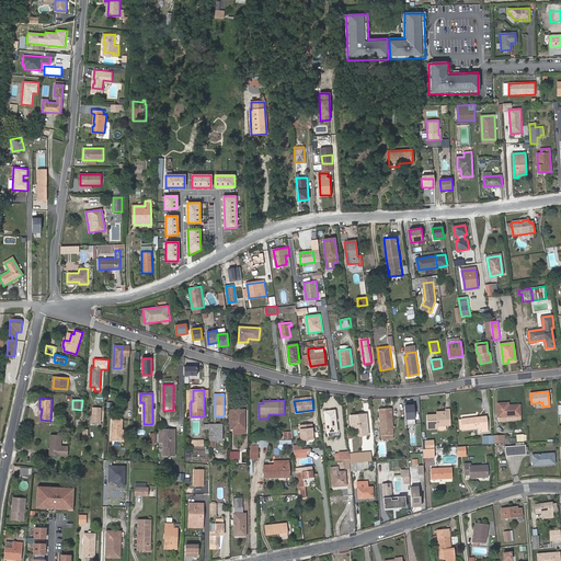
[(508,402),(497,403),(499,418),(499,422),(521,421),(521,404),(508,404),(508,402)]
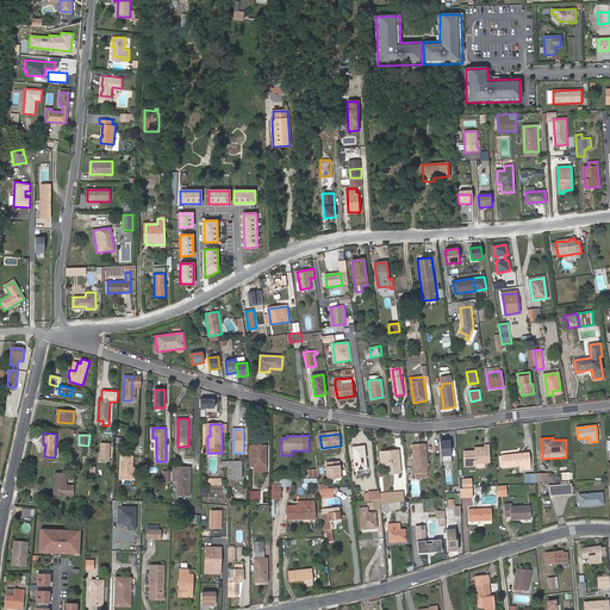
[(452,460),(450,439),(440,440),(441,461),(452,460)]
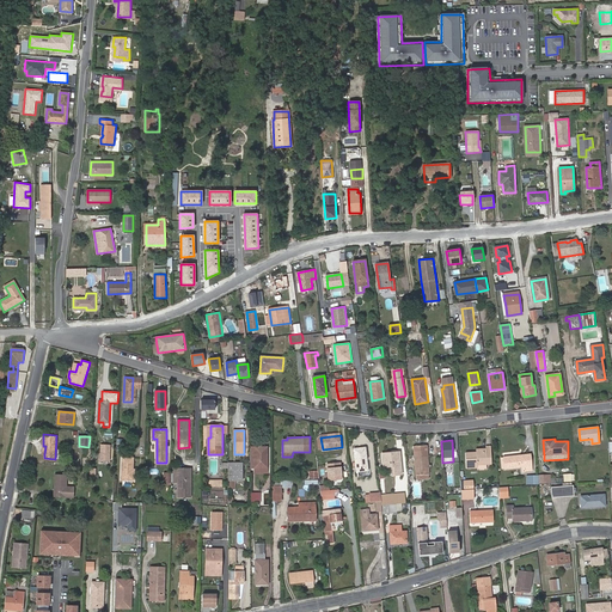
[(427,445),(414,446),(416,479),(429,478),(427,445)]
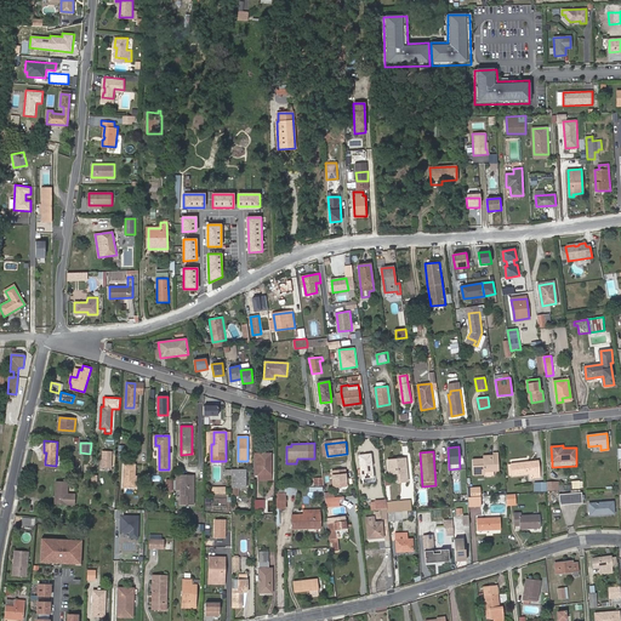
[(273,453),(260,454),(260,474),(260,479),(273,479),(273,453)]
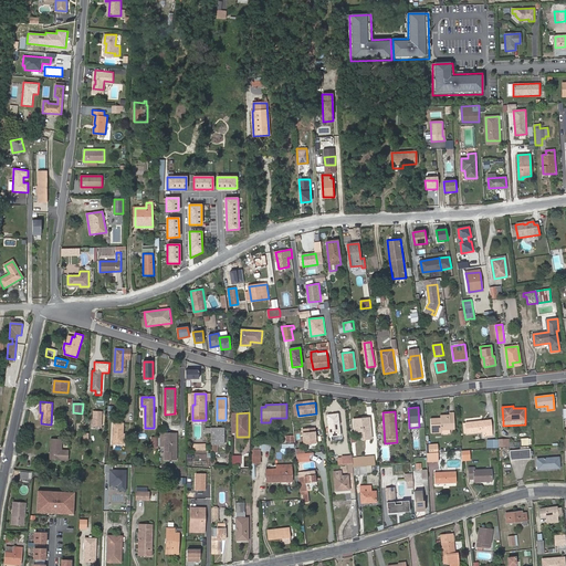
[(440,418),(430,418),(431,433),(441,432),(441,430),(454,429),(453,412),(449,412),(450,415),(440,415),(440,418)]
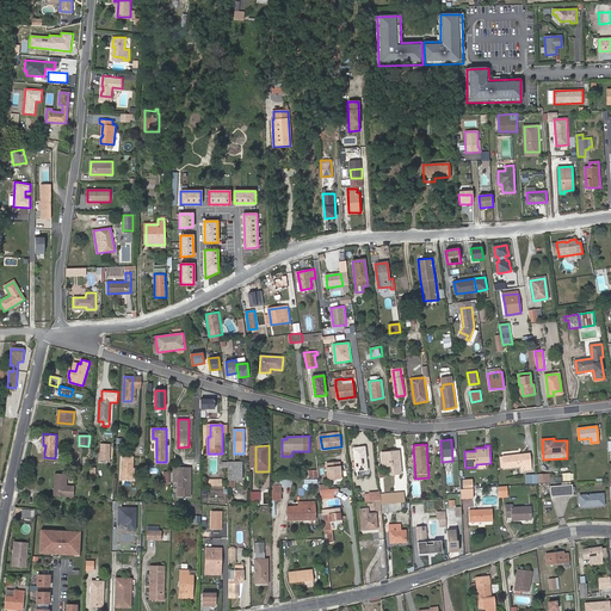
[(356,462),(356,466),(357,470),(368,469),(364,446),(353,448),(356,462)]
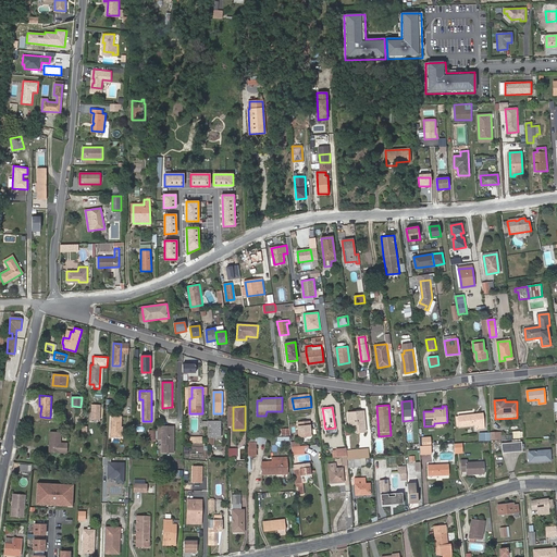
[(362,417),(361,411),(348,412),(349,425),(357,424),(358,432),(366,431),(364,417),(362,417)]
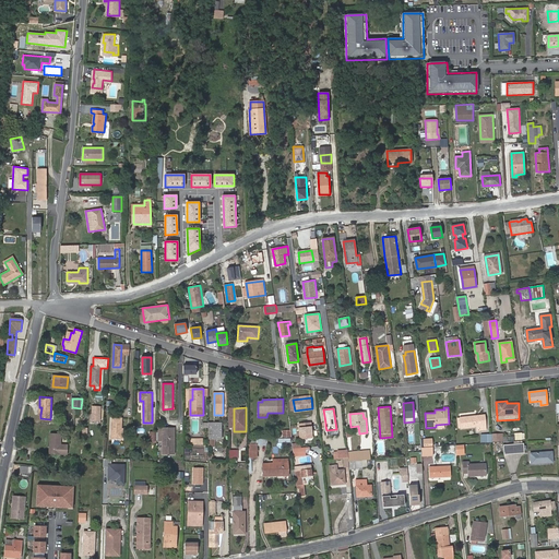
[(460,418),(461,428),(477,427),(477,430),(486,429),(485,415),(460,418)]
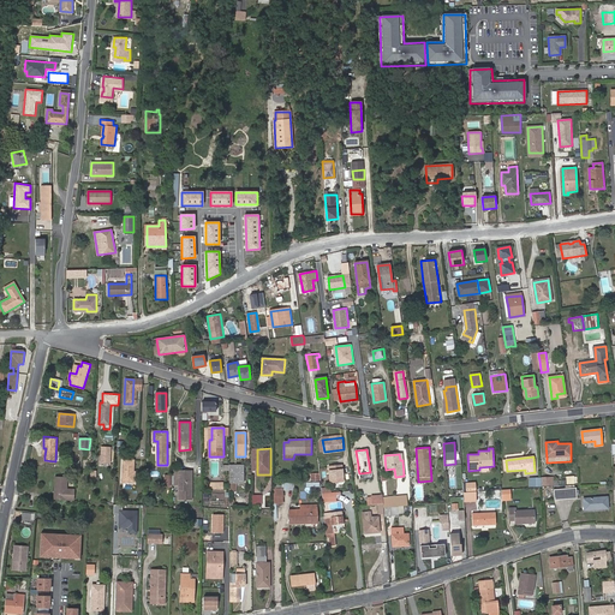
[(244,464),(230,465),(230,491),(237,491),(237,485),(237,483),(244,483),(244,473),(244,464)]
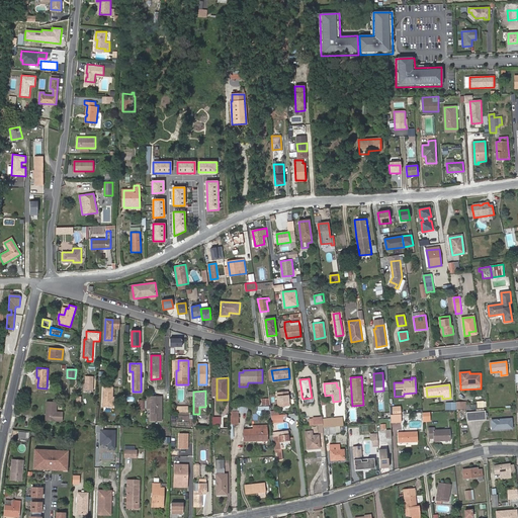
[(288,392),(277,393),(278,408),(289,406),(288,392)]
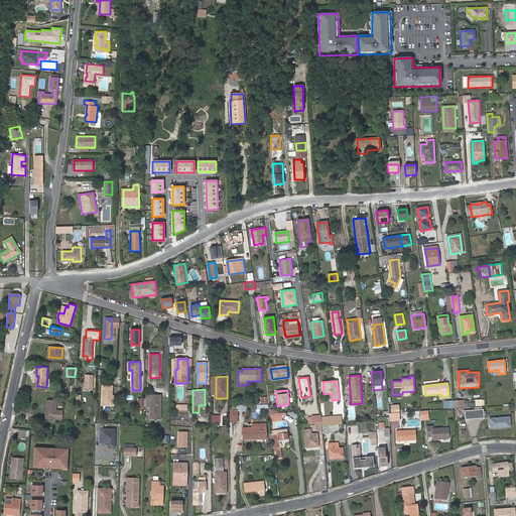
[(157,395),(150,395),(150,406),(150,419),(161,419),(161,404),(157,404),(157,395)]
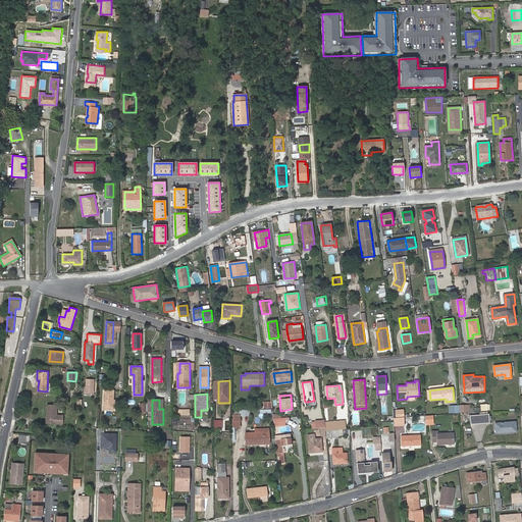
[(209,402),(207,402),(207,410),(201,410),(201,412),(210,412),(209,402)]
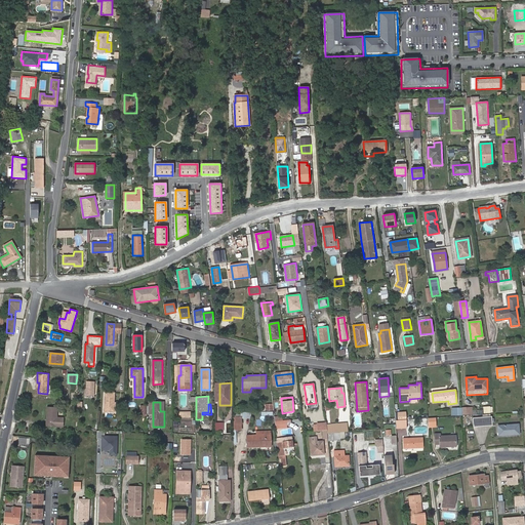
[(49,420),(48,426),(63,427),(64,417),(57,417),(57,408),(47,407),(46,420),(49,420)]
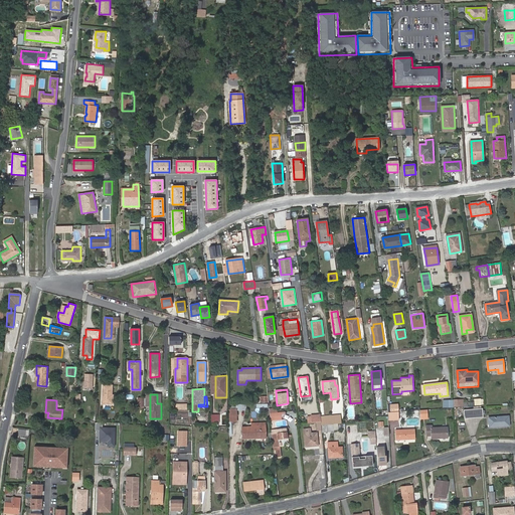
[(454,399),(443,400),(444,408),(454,407),(454,399)]
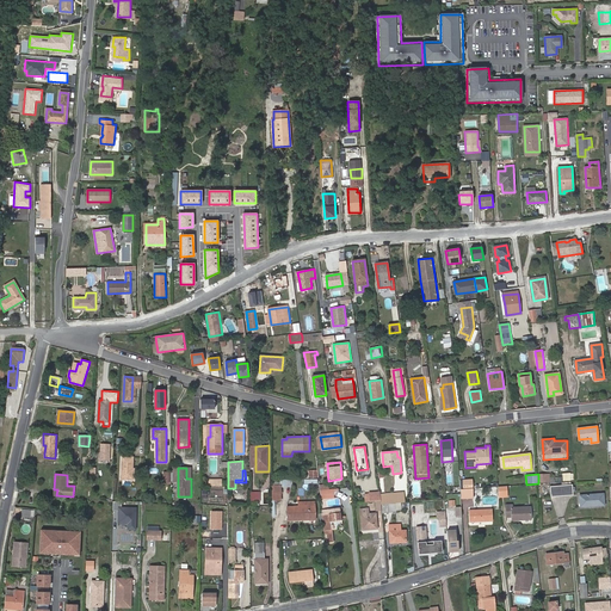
[(549,477),(549,474),(538,474),(538,483),(550,482),(549,477)]
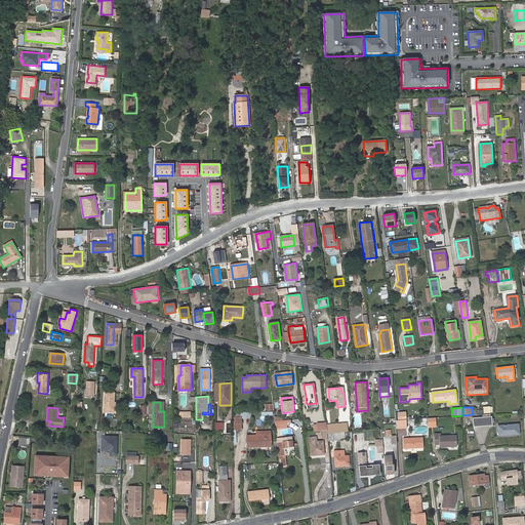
[(282,416),(275,416),(275,423),(276,429),(287,427),(286,420),(280,420),(280,418),(282,417),(282,416)]
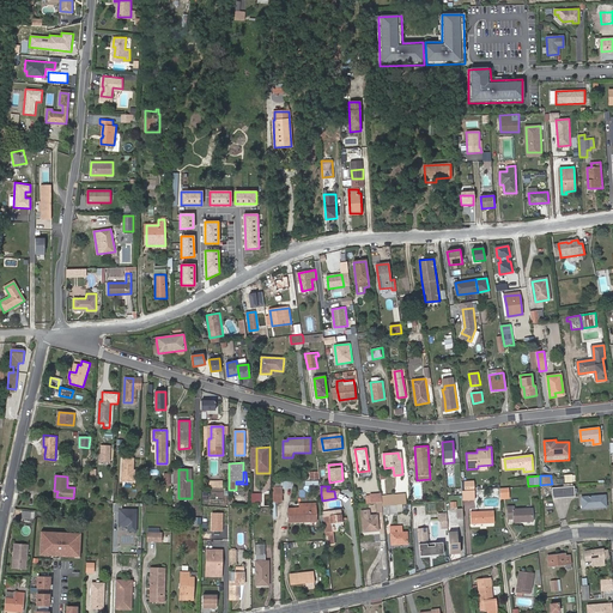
[(575,496),(575,486),(552,489),(553,498),(575,496)]
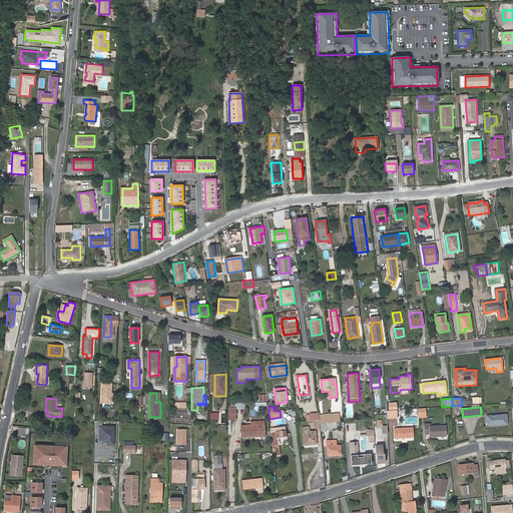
[(397,410),(387,411),(388,419),(397,418),(397,410)]
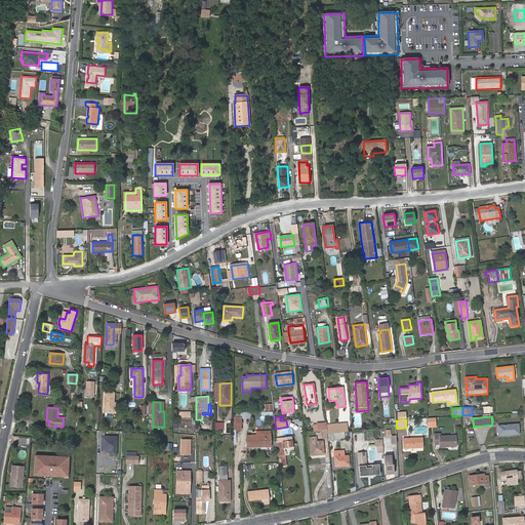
[(224,422),(215,422),(215,431),(224,431),(224,422)]
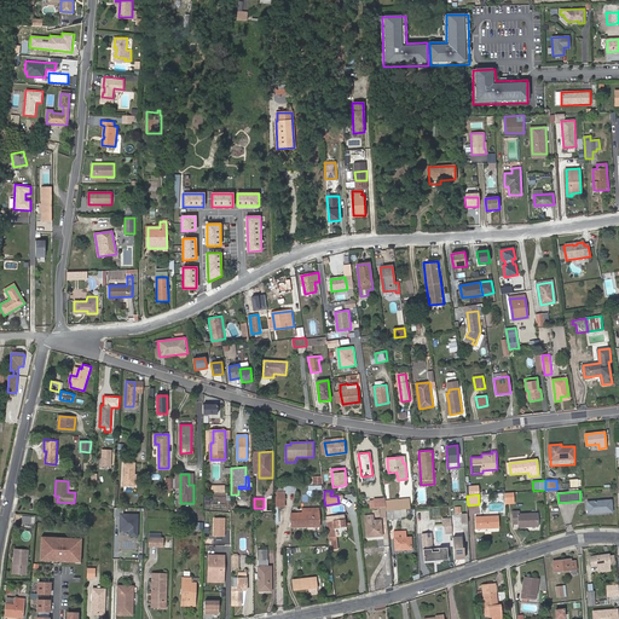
[(386,501),(386,498),(374,499),(374,501),(369,501),(370,509),(380,508),(386,508),(386,501)]
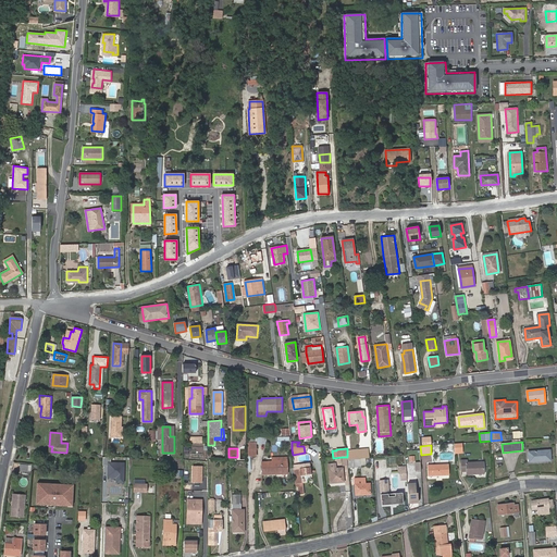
[(368,449),(347,450),(347,457),(348,459),(361,458),(366,458),(368,458),(368,449)]
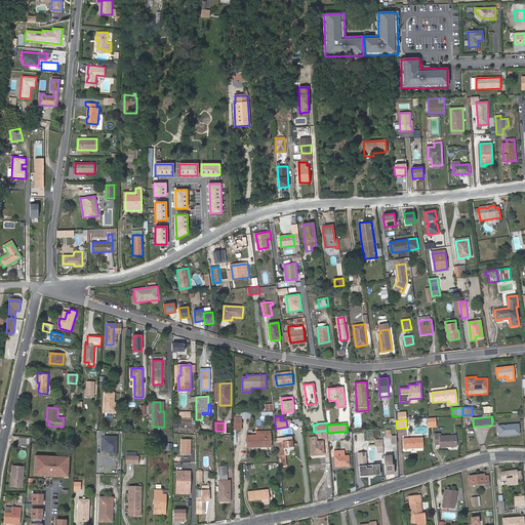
[(498,426),(499,435),(519,434),(519,423),(498,426)]
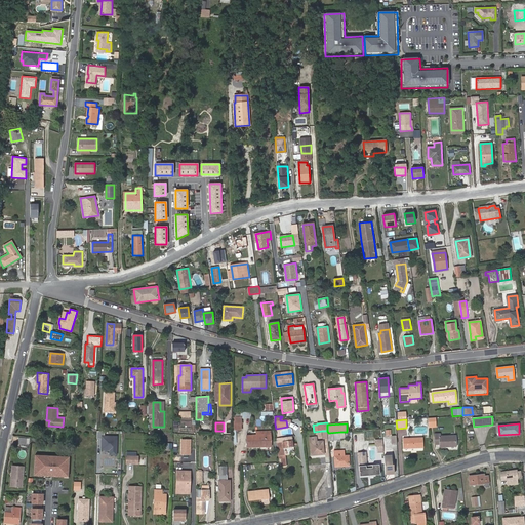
[(117,454),(117,436),(105,436),(105,430),(97,430),(97,431),(97,438),(103,438),(102,449),(110,449),(110,454),(117,454)]
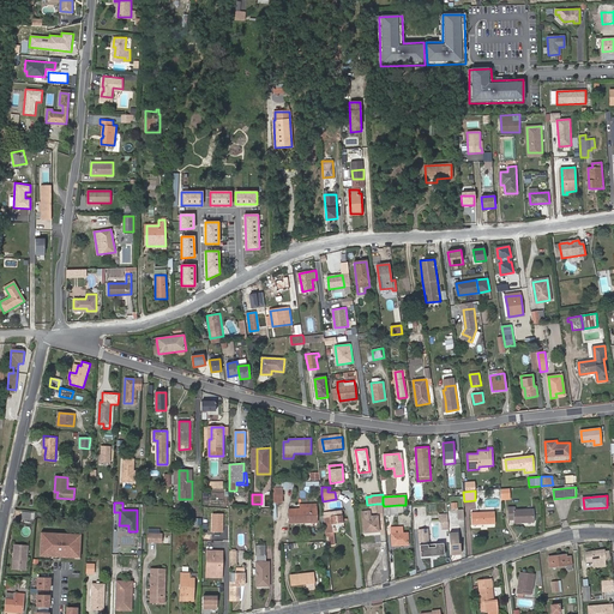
[(384,512),(384,516),(399,513),(399,512),(404,512),(403,505),(398,505),(384,506),(384,512)]
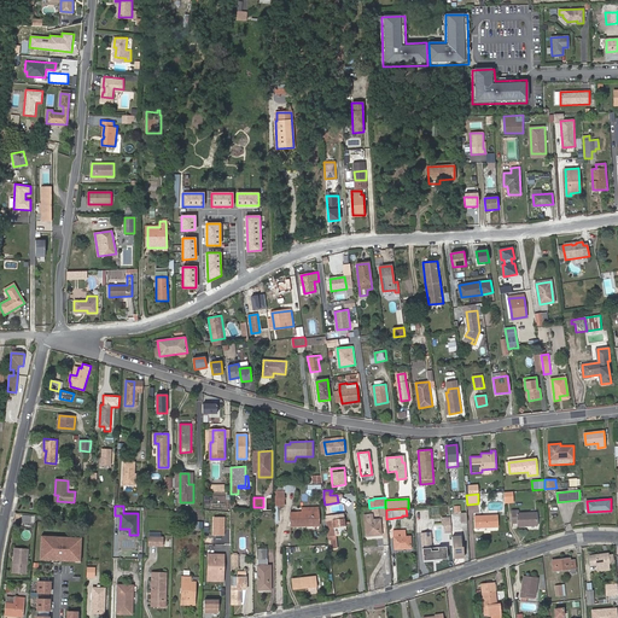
[(537,525),(537,513),(518,513),(517,511),(512,511),(513,523),(518,523),(518,525),(537,525)]
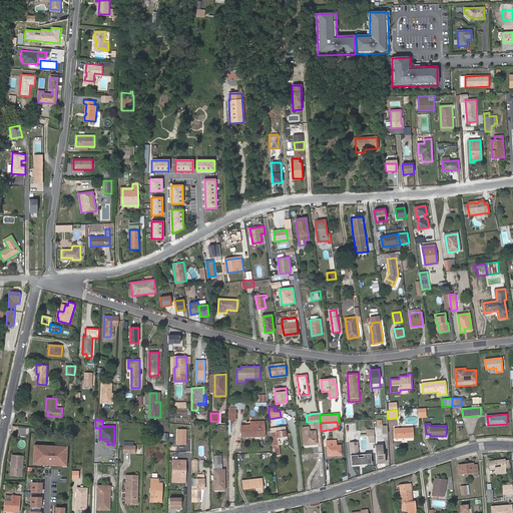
[(242,425),(242,437),(266,437),(266,425),(250,425),(242,425)]
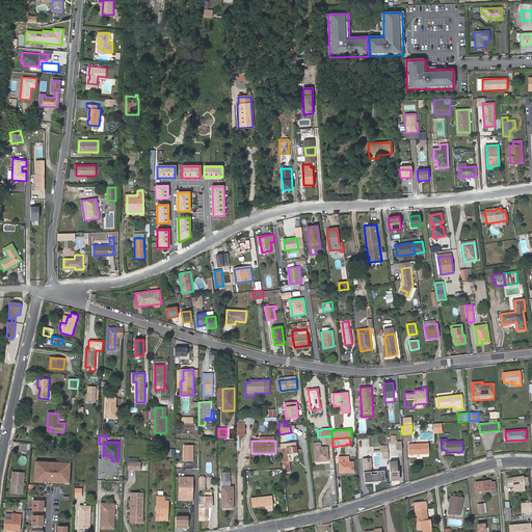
[(314,443),(315,461),(329,459),(327,446),(321,447),(321,443),(314,443)]
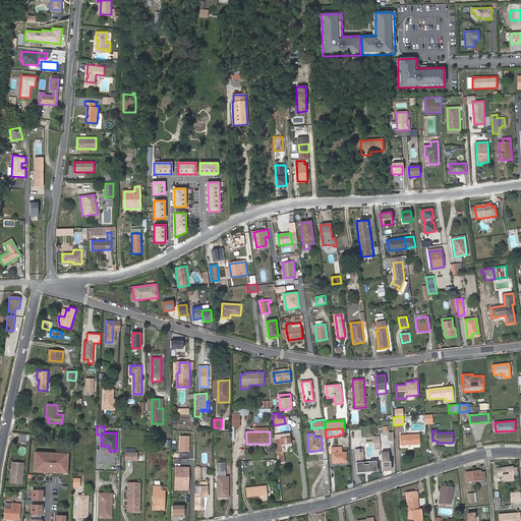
[(420,444),(419,435),(400,436),(401,445),(420,444)]
